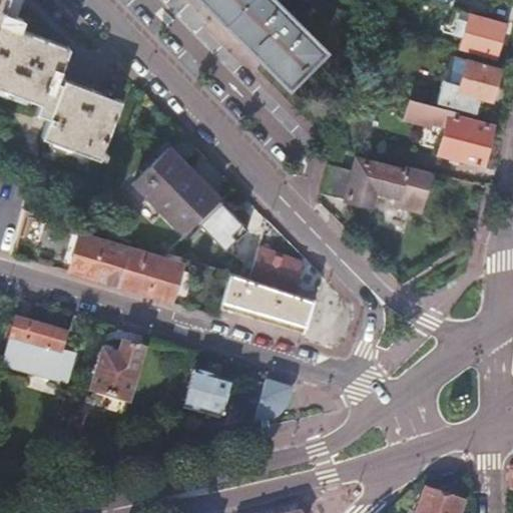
[(0,0),(0,87),(39,102),(35,113),(48,117),(41,136),(99,158),(121,99),(63,77),(61,82),(56,80),(69,46),(19,28),(23,18),(17,16),(18,13),(4,7),(6,0),(0,0)]
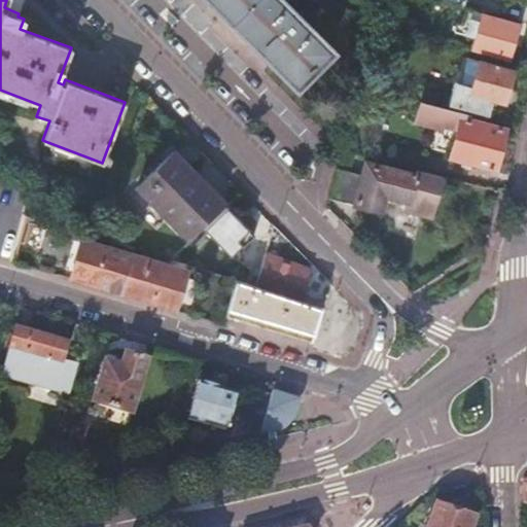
[(212,0),(296,83),(328,50),(310,33),(313,30),(310,27),(307,25),(304,22),(300,19),(295,13),(290,8),(287,5),(285,3),(283,5),(277,0),(212,0)]
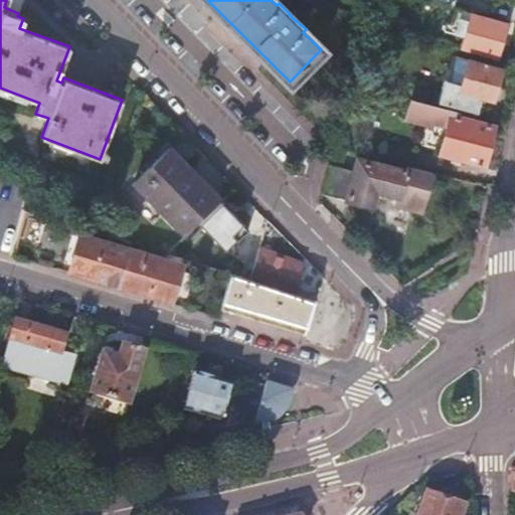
[(460,49),(496,59),(506,20),(470,11),(457,8),(452,23),(447,22),(445,31),(451,32),(451,34),(463,37),(460,49)]
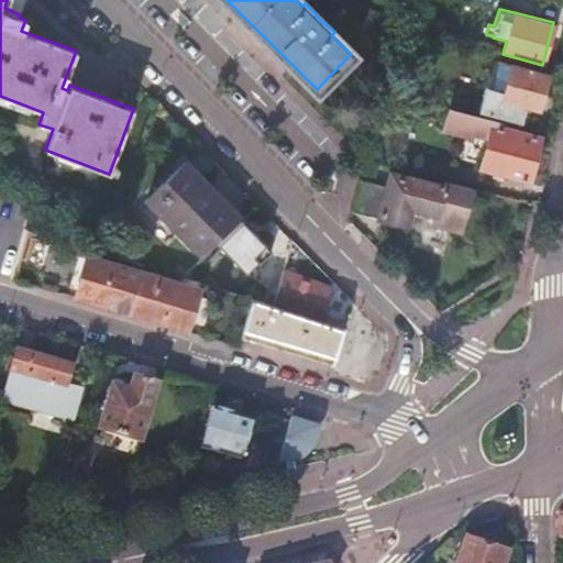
[(483,105),(479,116),(495,120),(501,121),(501,118),(527,124),(531,107),(539,109),(548,75),(499,62),(496,77),(489,76),(483,105)]
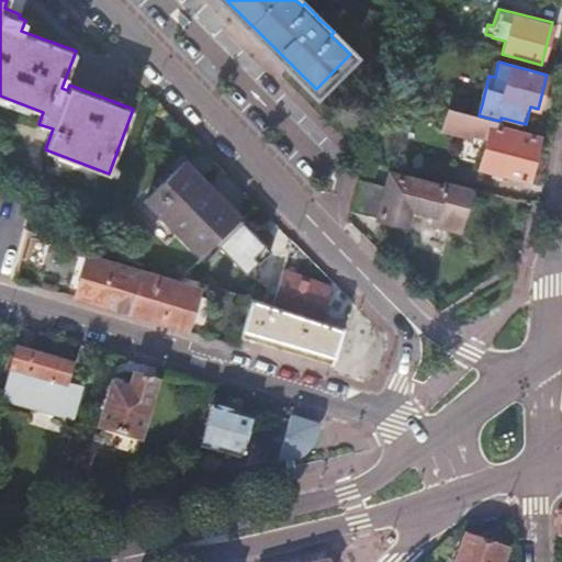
[(450,108),(479,115),(482,104),(453,97),(450,108)]
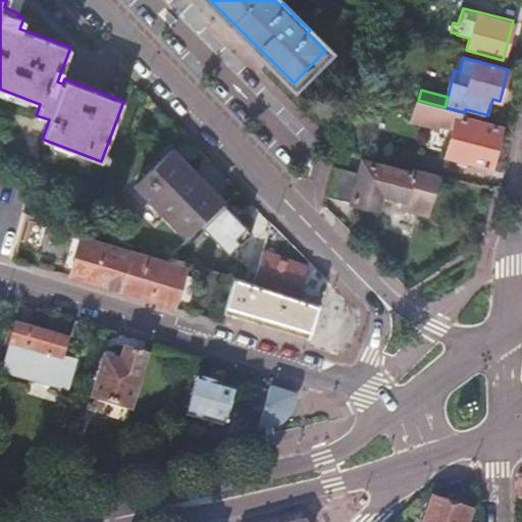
[(459,111),(445,107),(418,100),(413,119),(437,126),(439,122),(447,124),(445,134),(452,136),(447,155),(490,166),(500,127),(457,117),(459,111)]
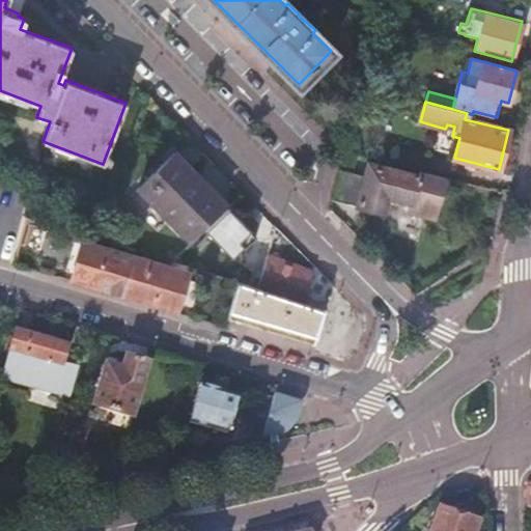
[(419,171),(423,172),(428,156),(400,147),(395,164),(419,171)]
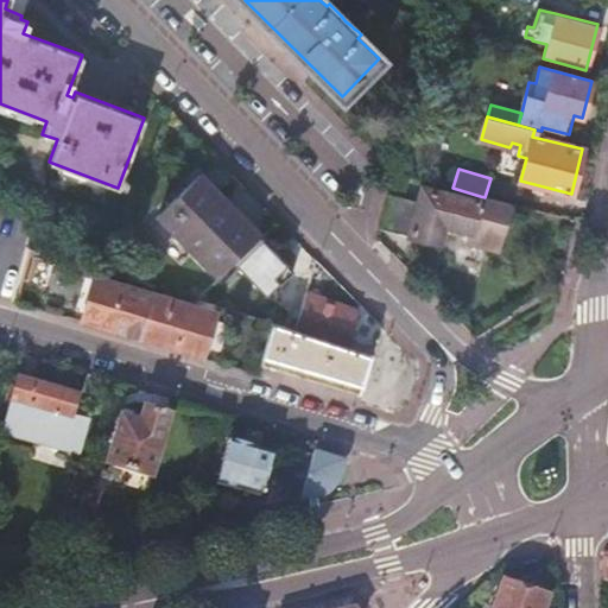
[(198,178),(158,219),(216,274),(255,235),(198,178)]
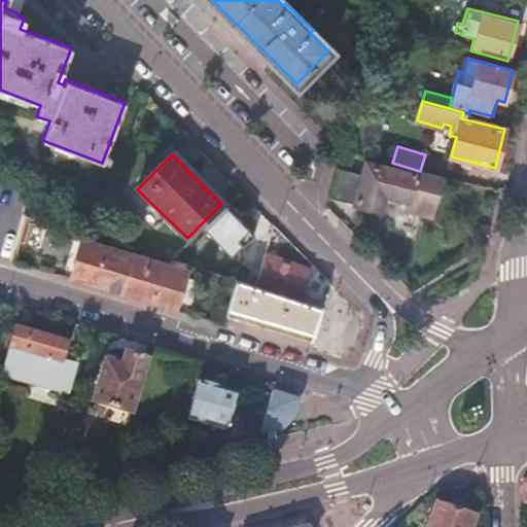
[(362,174),(338,168),(330,199),(380,211),(384,195),(408,200),(406,209),(432,216),(442,176),(420,171),(416,170),(415,175),(365,163),(362,174)]
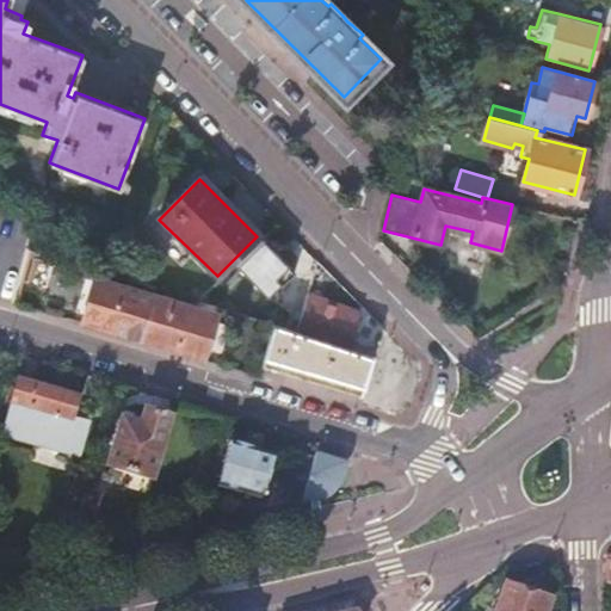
[(238,263),(272,295),(298,267),(264,235),(238,263)]
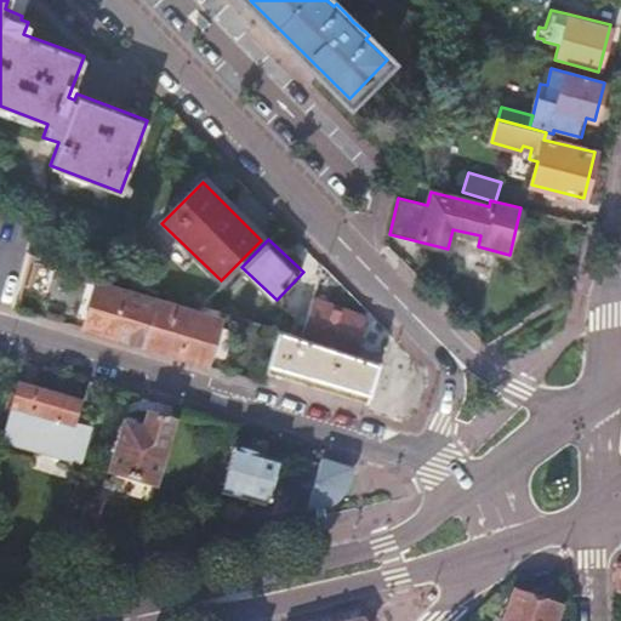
[(97,281),(84,328),(206,364),(220,317),(97,281)]
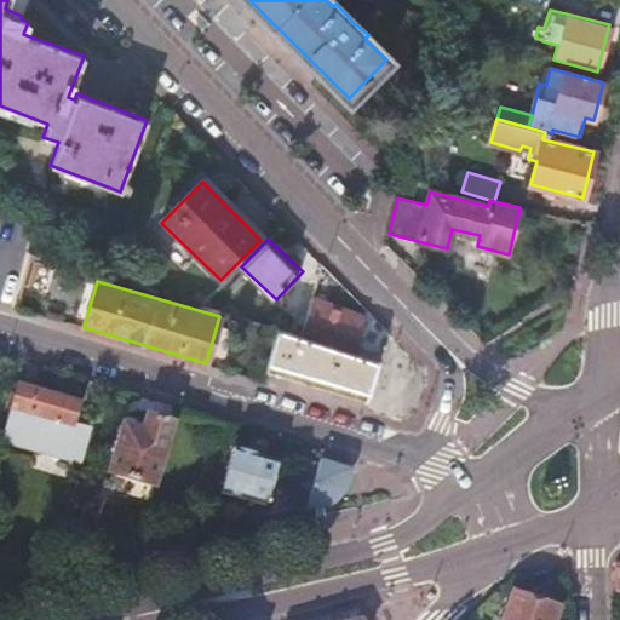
[(311,296),(300,331),(351,350),(363,315),(311,296)]
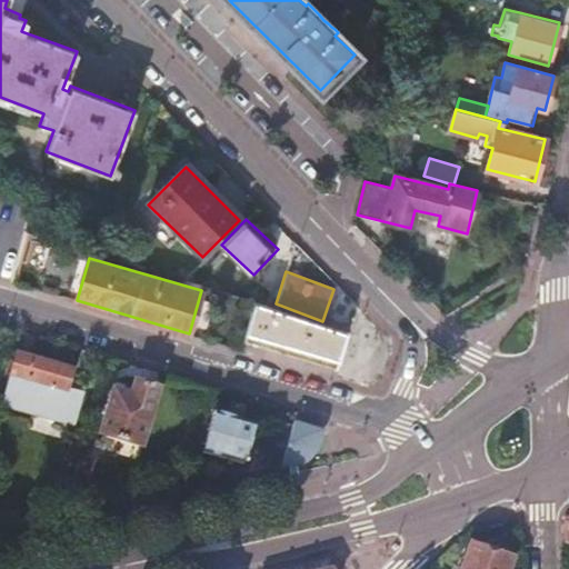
[(270,306),(255,301),(243,339),(259,343),(270,306)]
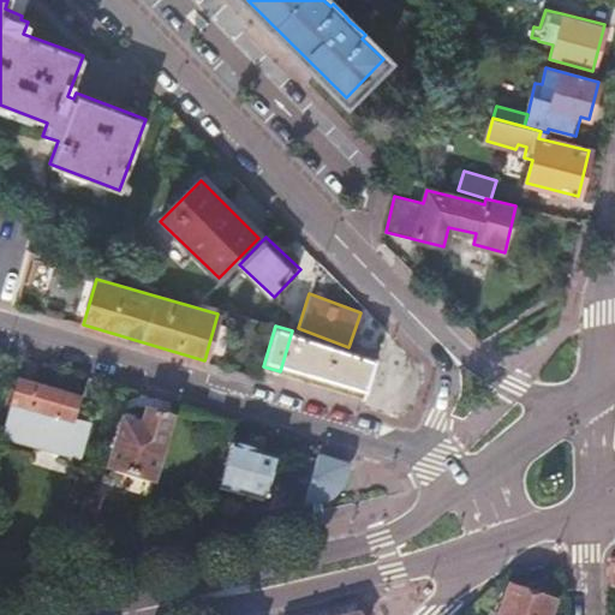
[(354,351),(298,333),(292,330),(280,371),(362,394),(372,357),(354,351)]
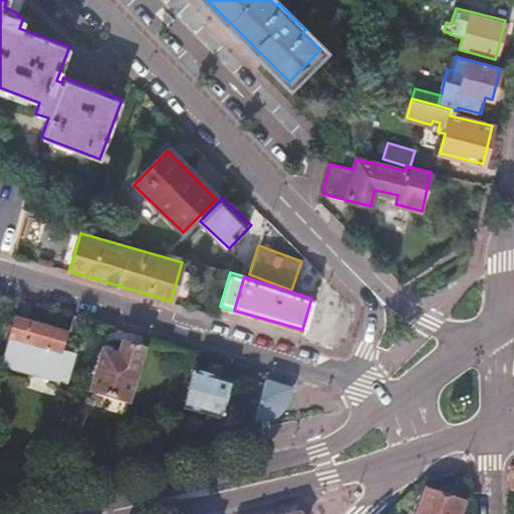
[(296,293),(311,298),(312,293),(297,288),(296,293)]
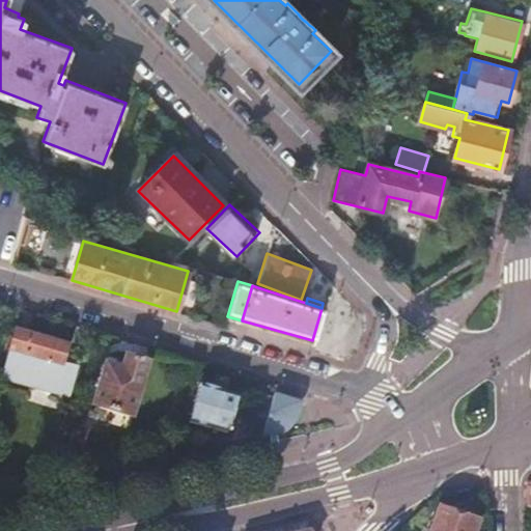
[(15,329),(1,375),(66,395),(65,397),(67,398),(79,361),(77,360),(75,365),(62,361),(67,345),(15,329)]
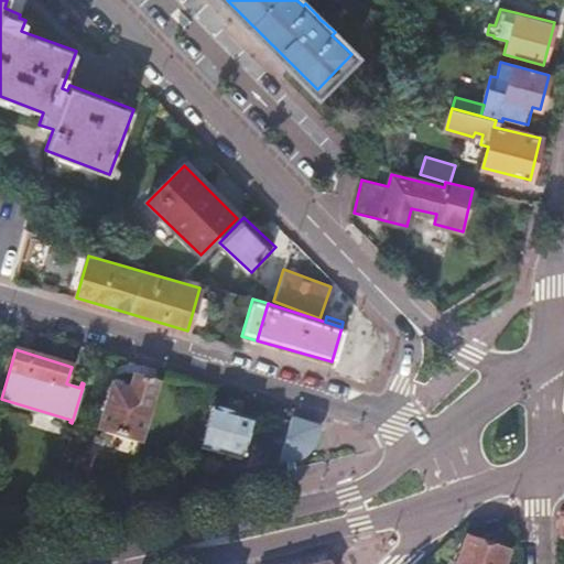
[(111,386),(98,429),(138,441),(154,384),(133,378),(129,391),(111,386)]
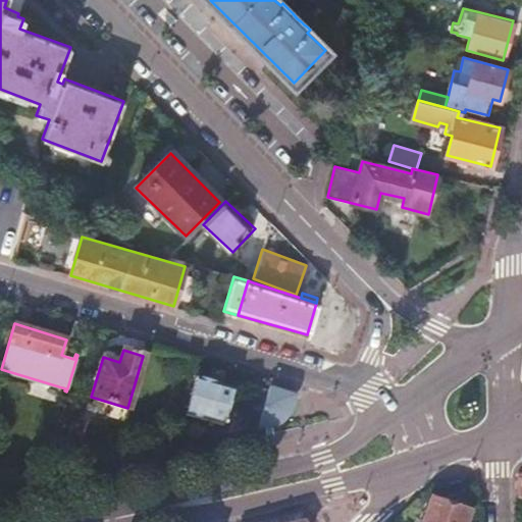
[(197,376),(186,413),(223,425),(226,413),(228,414),(232,402),(230,401),(235,386),(215,381),(214,378),(203,374),(200,377),(197,376)]
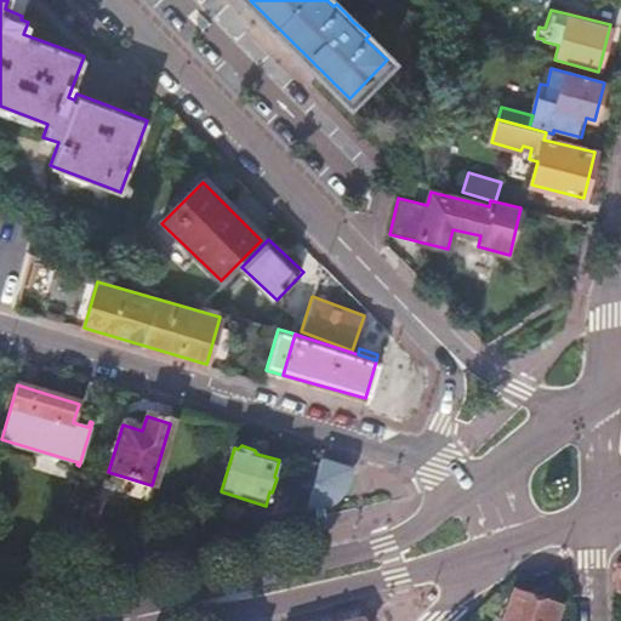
[(288,503),(305,508),(318,466),(301,461),(288,503)]
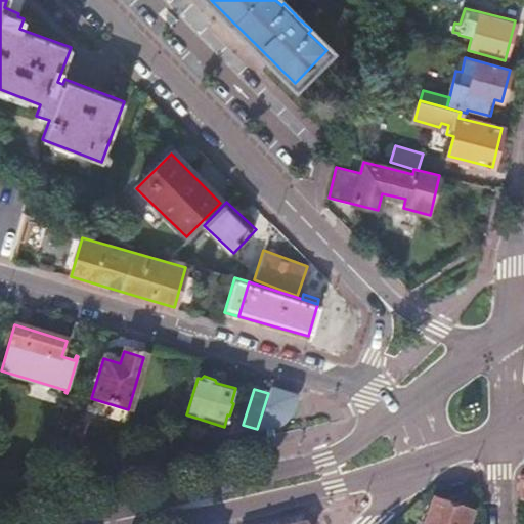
[(268,393),(257,429),(258,429),(278,425),(295,398),(269,389),(268,393)]
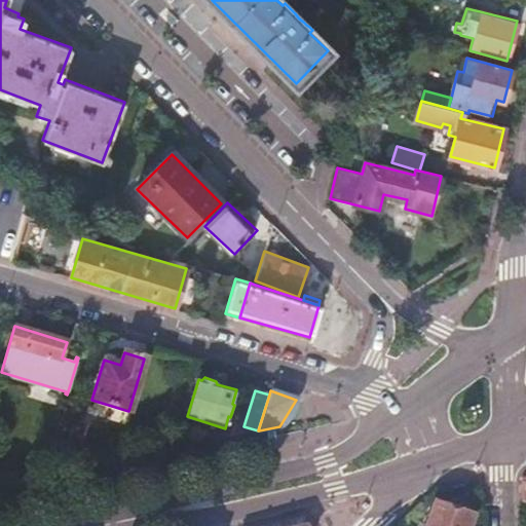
[(468,525),(473,516),(435,503),(426,525),(468,525)]
